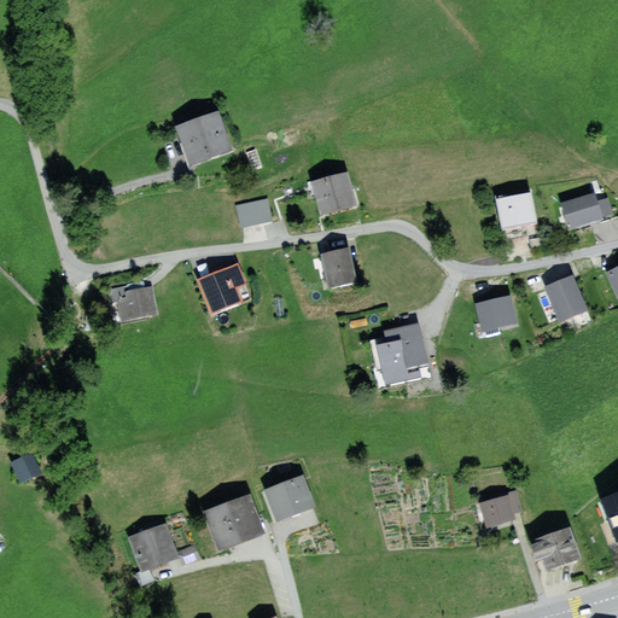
[(175,126),(188,168),(233,152),(219,110),(175,126)]
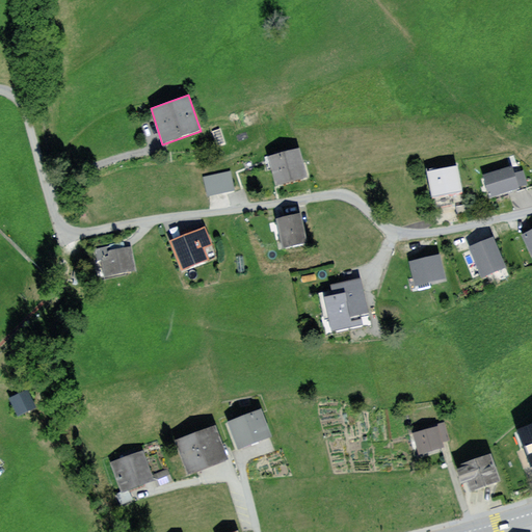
[(299,151),(268,159),(276,190),(309,181),(299,151)]
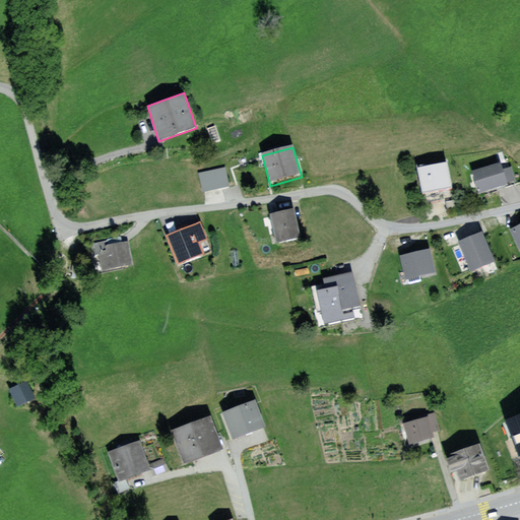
[(510,163),(473,173),(479,196),(508,188),(507,186),(516,183),(510,163)]
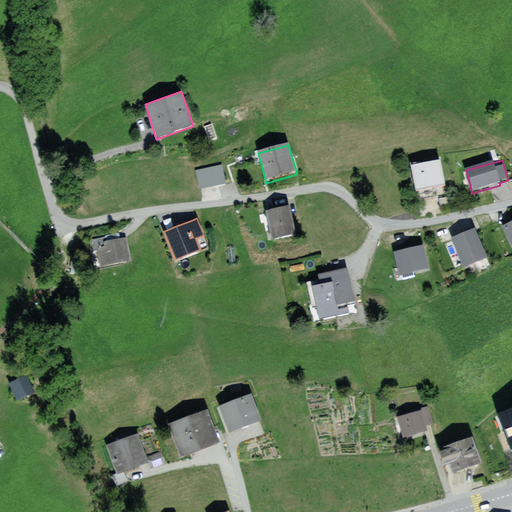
[(440,162),(411,169),(417,195),(445,189),(440,162)]
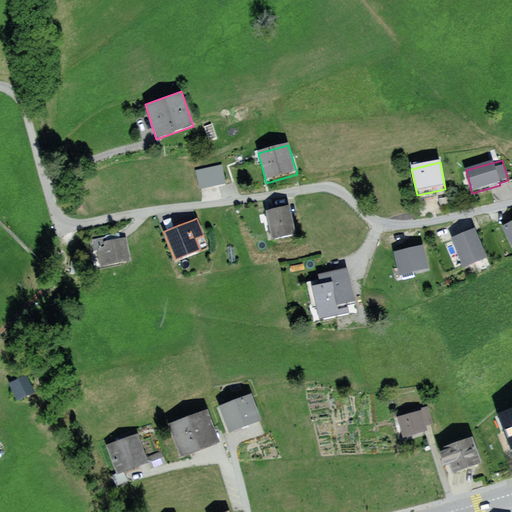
[(221,165),(195,171),(200,191),(226,185),(221,165)]
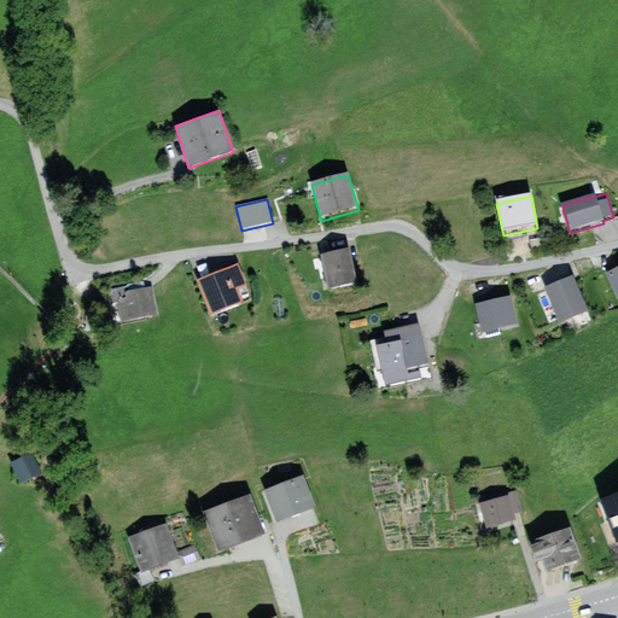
[(349,246),(321,252),(328,289),(356,283),(349,246)]
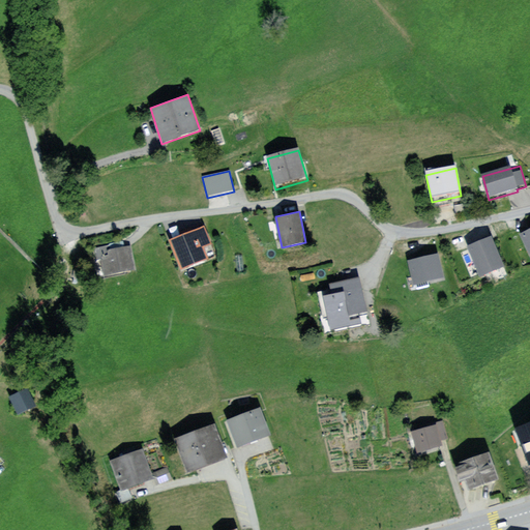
[(183,233),(169,240),(181,270),(207,258),(203,246),(211,243),(204,226),(192,230),(192,228),(190,226),(181,229),(183,233)]
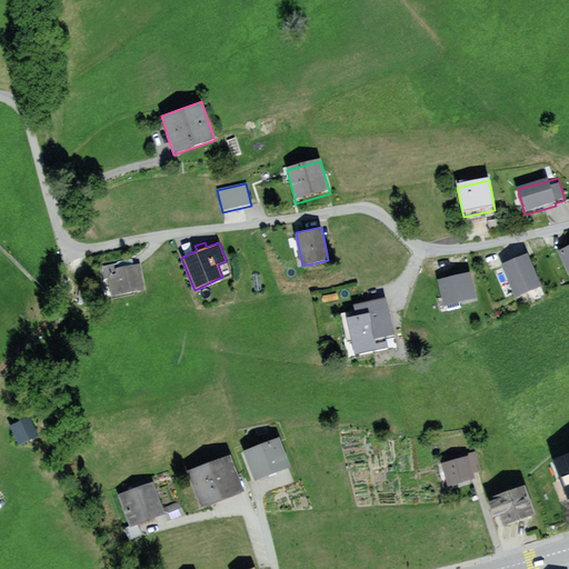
[(189,242),(181,246),(185,256),(192,252),(189,242)]
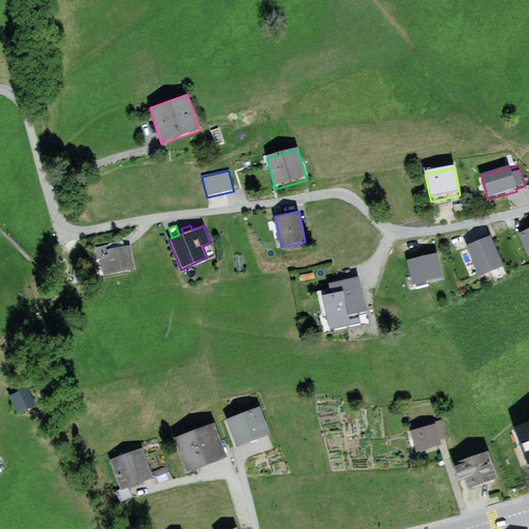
[(528,227),(519,232),(528,253),(528,227)]
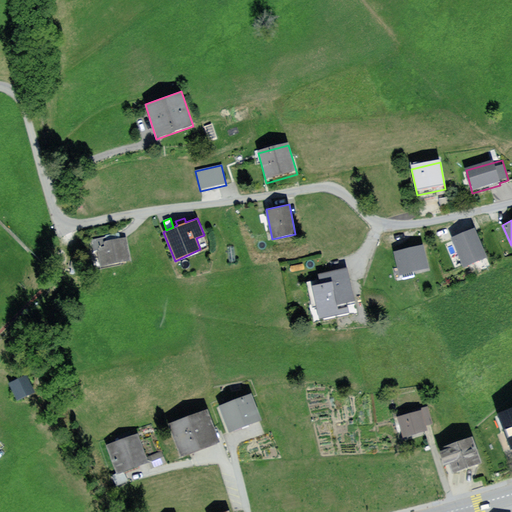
[(475,227),(451,237),(464,267),(487,257),(475,227)]
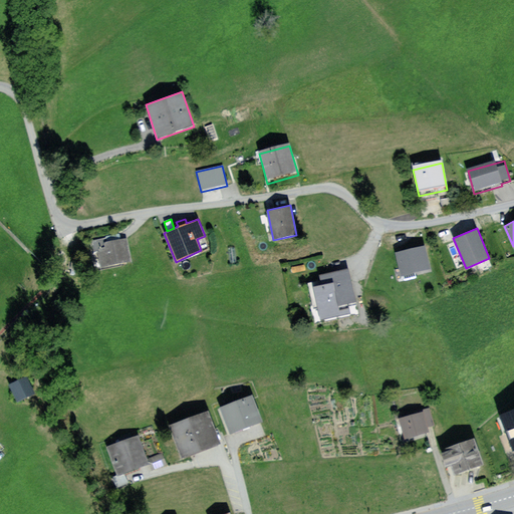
[(107,238),(92,242),(95,253),(97,253),(101,268),(132,261),(126,237),(108,241),(107,238)]
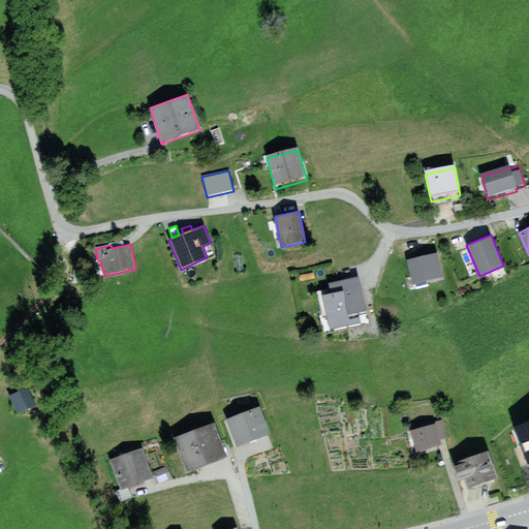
[(438,252),(407,259),(412,284),(443,278),(438,252)]
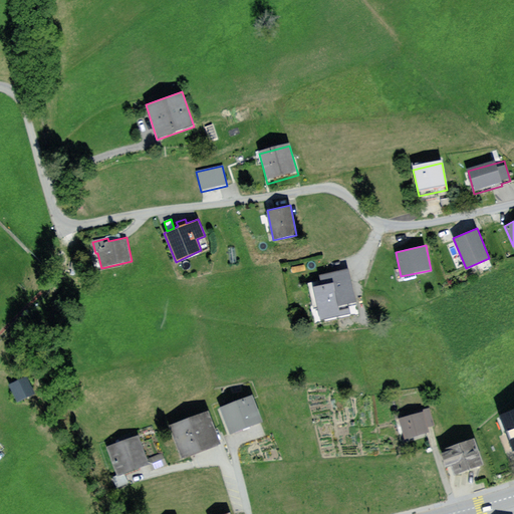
[(234,247),(228,248),(230,263),(237,263),(234,247)]
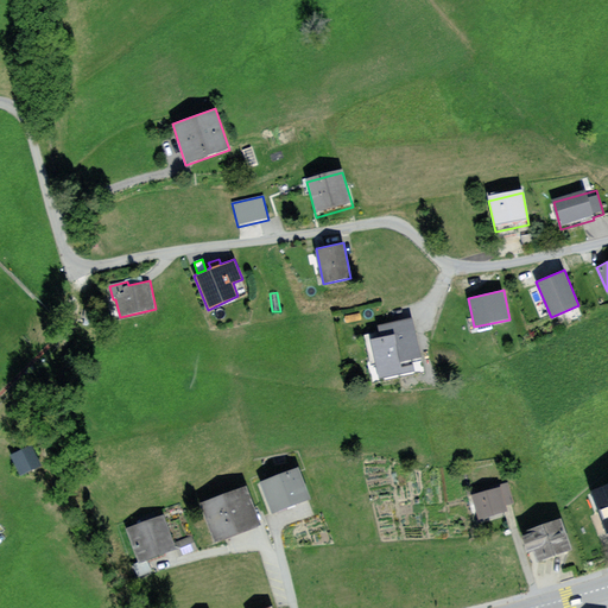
[(412,316),(375,324),(378,336),(369,339),(378,378),(413,369),(411,359),(422,356),(412,316)]
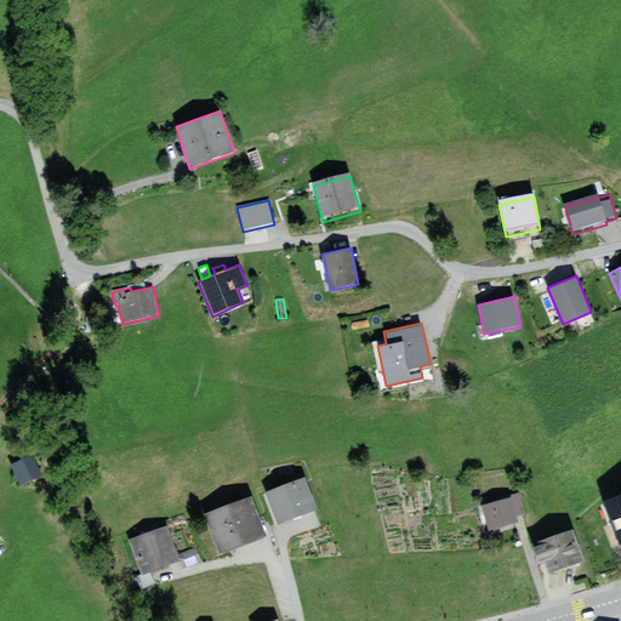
[(23,484),(40,477),(32,457),(15,465),(23,484)]
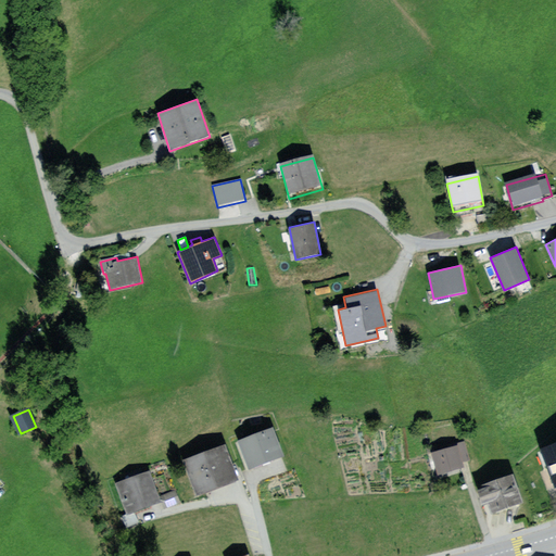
[(255,438),(240,443),(249,469),(281,458),(272,432),(255,438)]
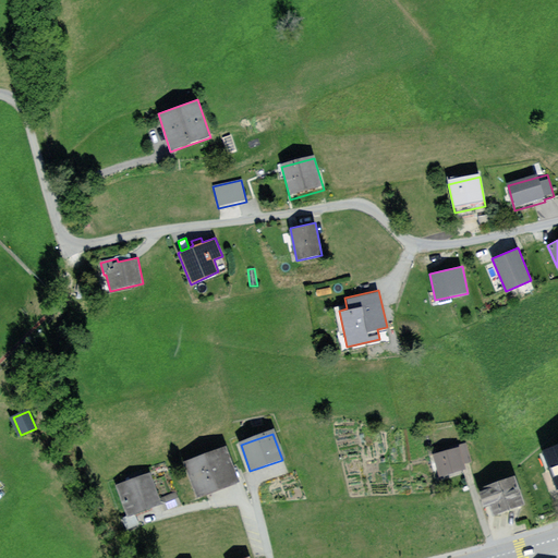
[(457,448),(433,456),(439,477),(466,469),(464,463),(472,461),(465,443),(456,446),(457,448)]
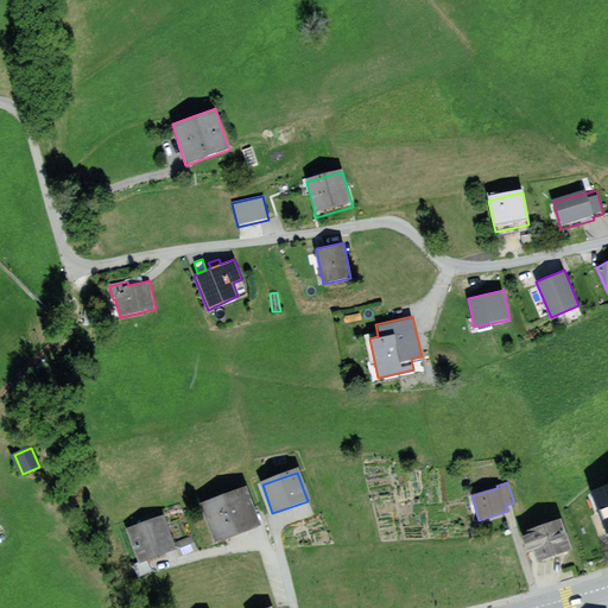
[(607,489),(590,495),(605,534),(607,532),(607,489)]
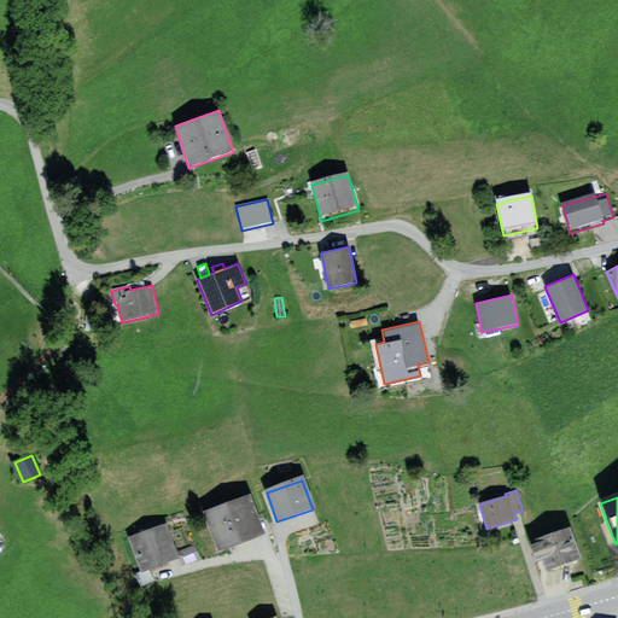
[(250,499),(205,513),(217,551),(237,543),(263,535),(250,499)]
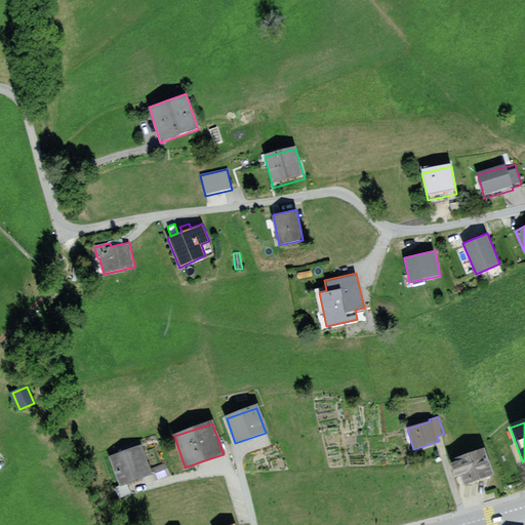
[(455,459),(450,461),(455,476),(460,475),(463,484),(493,474),(484,447),(455,457),(455,459)]
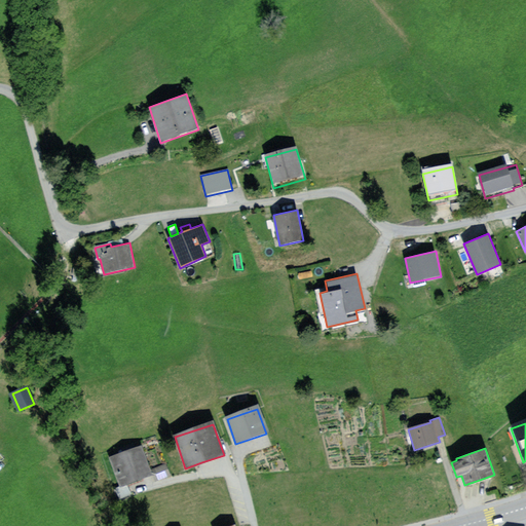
[(126,454),(112,459),(120,485),(150,475),(142,449),(126,454)]
